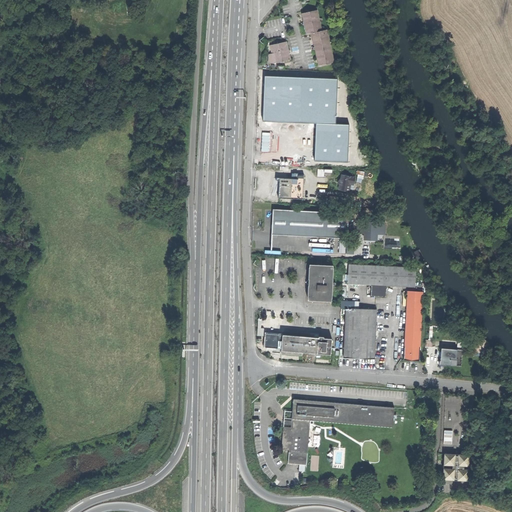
[(317,10),(302,13),(307,34),(312,33),(319,66),(333,63),(326,30),(321,31),(317,10)]
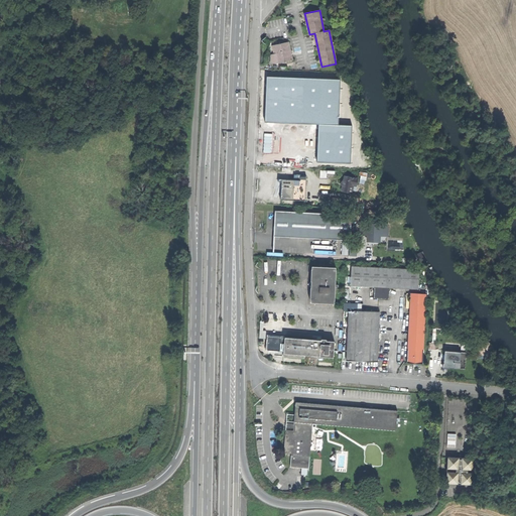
[(274,55),(276,65),(292,60),(288,43),(274,46),(275,54),(274,55)]
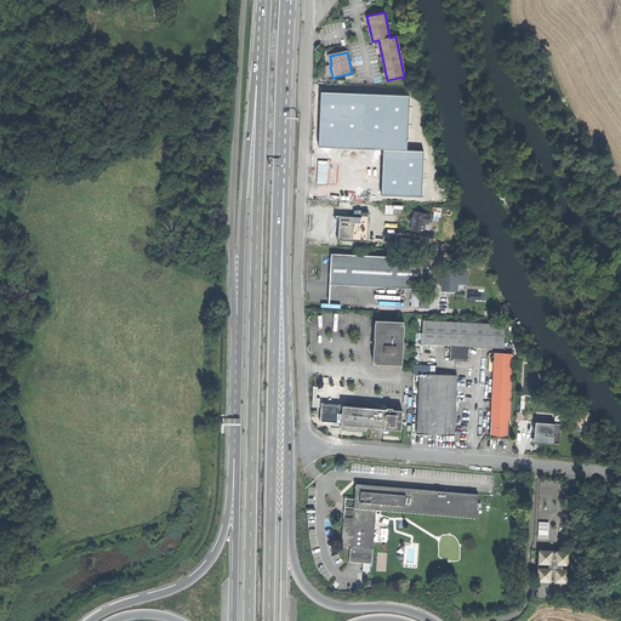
[(337,96),(336,132),(410,135),(411,98),(337,96)]
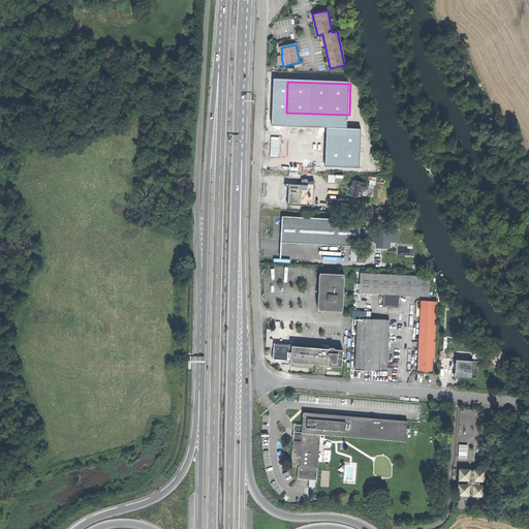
[(271,122),(271,131),(356,134),(356,127),(358,115),(349,115),(286,113),(272,112),(271,122)]
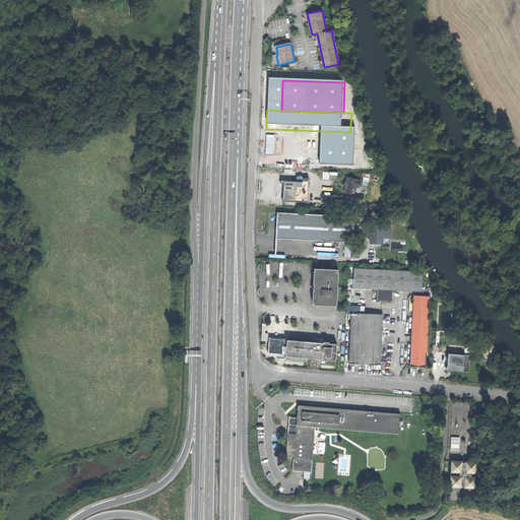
[(361,125),(350,125),(350,132),(352,132),(351,144),(360,145),(361,125)]
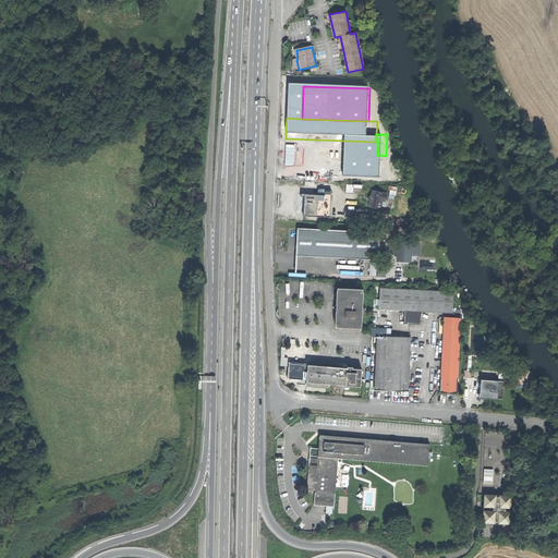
[(290,162),(290,173),(390,178),(391,157),(291,152),(290,162)]
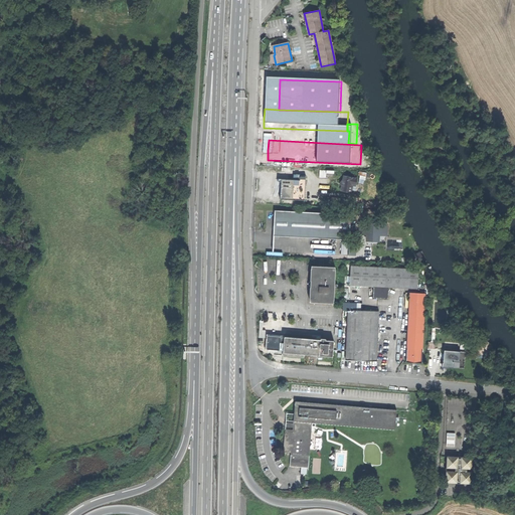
[(341,191),(351,193),(353,185),(355,186),(357,179),(344,176),(343,181),(342,181),(341,185),(342,185),(341,191)]
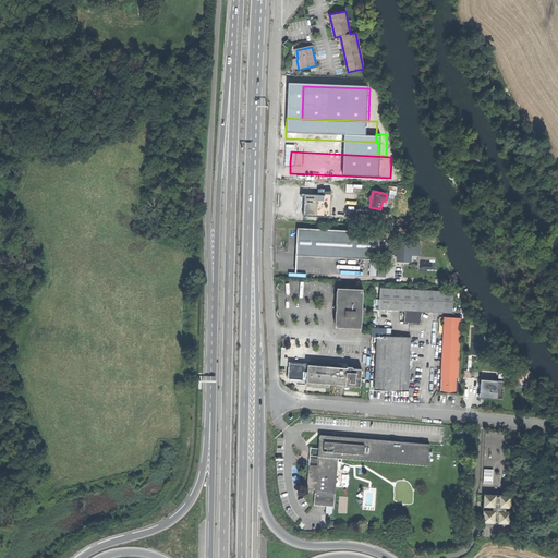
[(303,216),(323,217),(324,195),(320,195),(304,194),(304,205),(303,216)]
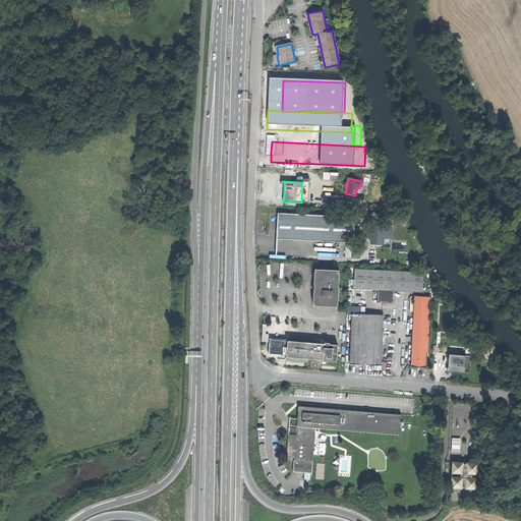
[(277,226),(277,238),(353,242),(355,217),(278,213),(277,226)]
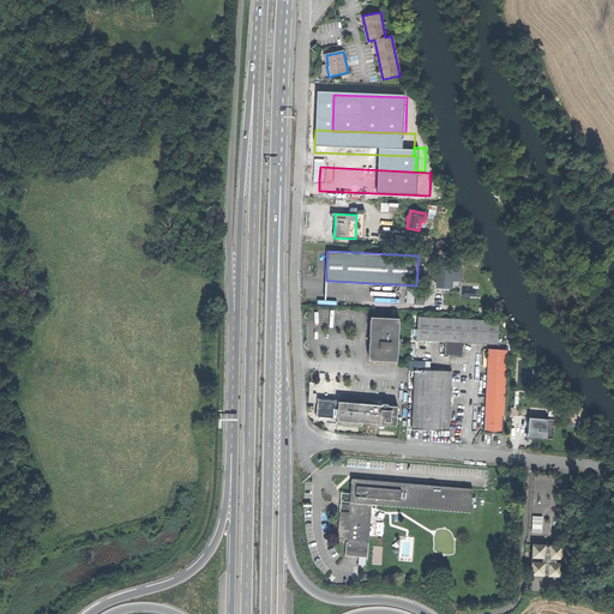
[(431,265),(429,277),(438,277),(438,286),(451,286),(452,278),(461,280),(462,268),(431,265)]
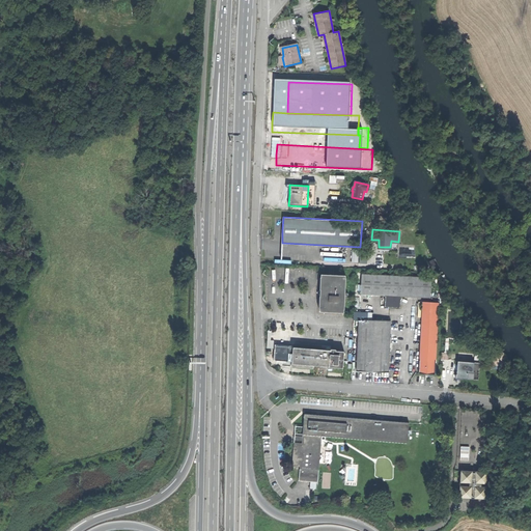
[(362,273),(361,295),(386,296),(385,306),(393,307),(400,307),(401,297),(430,298),(431,277),(362,273)]
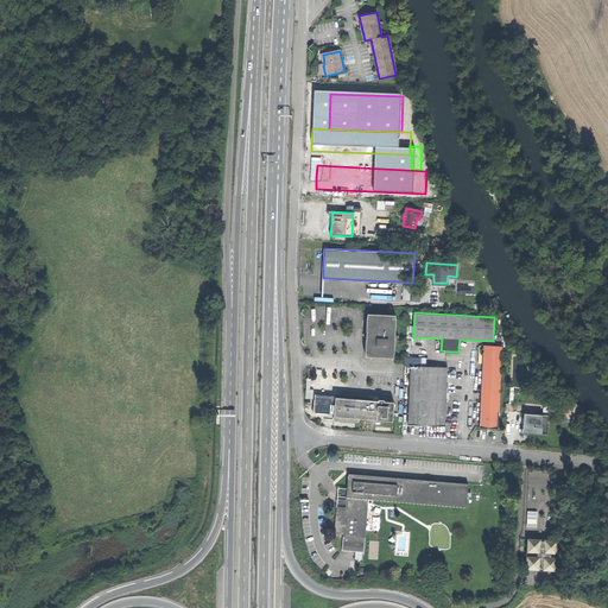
[(396,315),(368,314),(367,335),(366,355),(394,356),(396,315)]
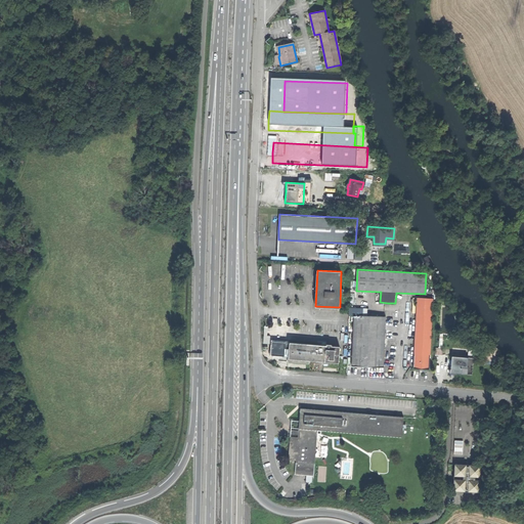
[(417,298),(415,368),(421,368),(430,368),(432,298),(417,298)]
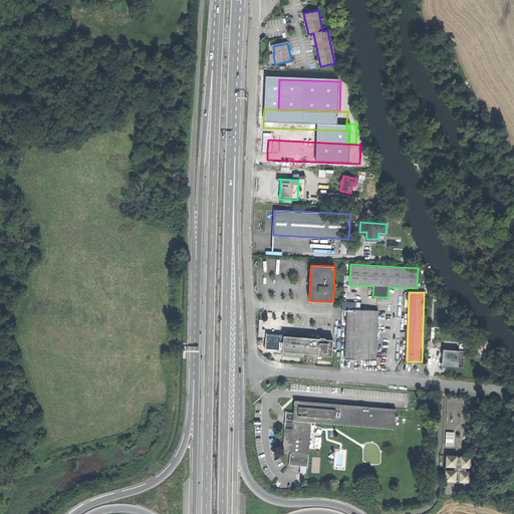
[(360,359),(376,360),(378,310),(355,309),(347,308),(345,359),(360,359)]
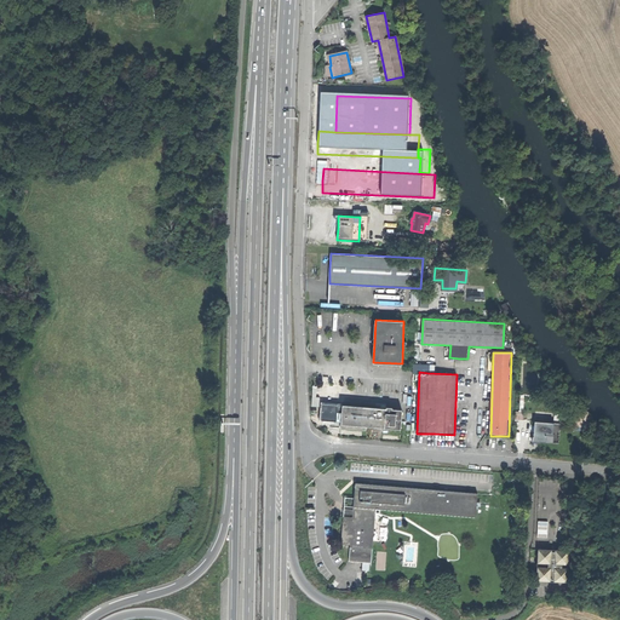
[(342,424),(340,428),(366,430),(366,425),(401,429),(401,420),(402,418),(402,409),(392,409),(392,407),(386,407),(386,408),(384,408),(382,408),(380,408),(343,405),(342,413),(340,413),(339,413),(338,413),(338,414),(338,415),(339,417),(340,415),(342,415),(342,424)]
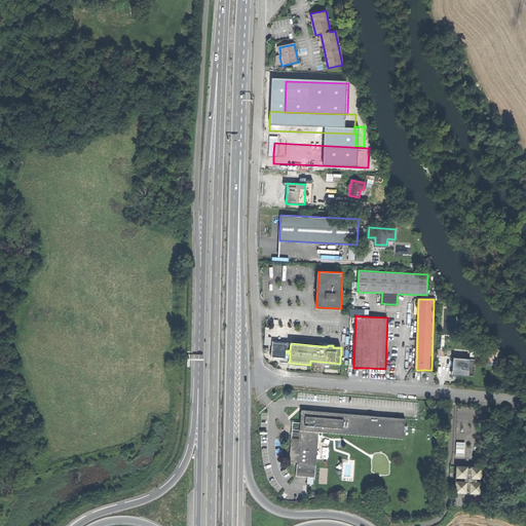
[(489,361),(498,361),(499,350),(490,349),(489,361)]
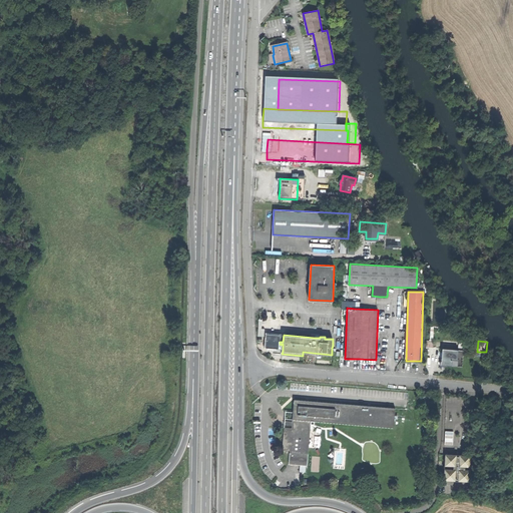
[(451,366),(463,367),(464,350),(460,350),(442,348),(441,358),(440,365),(451,366)]
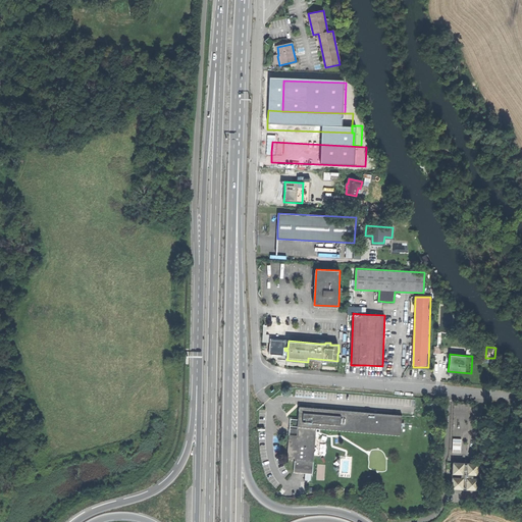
[(402,422),(403,416),(299,407),(299,420),(291,419),(291,422),(288,459),(295,460),(294,473),(305,474),(311,475),(313,475),(314,456),(315,438),(316,429),(326,429),(401,435),(402,429),(402,422)]
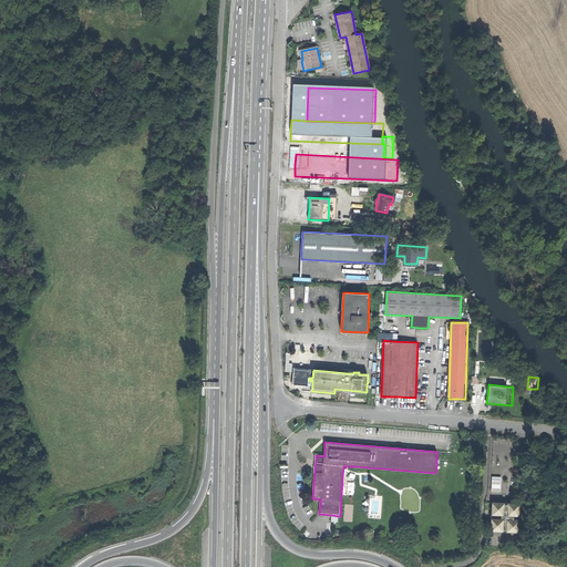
[(504,503),(492,502),(492,515),(497,515),(496,518),(492,518),(491,531),(503,532),(503,529),(506,529),(506,532),(518,532),(519,519),(514,519),(514,515),(519,516),(519,505),(519,503),(507,503),(507,505),(504,504),(504,503)]
